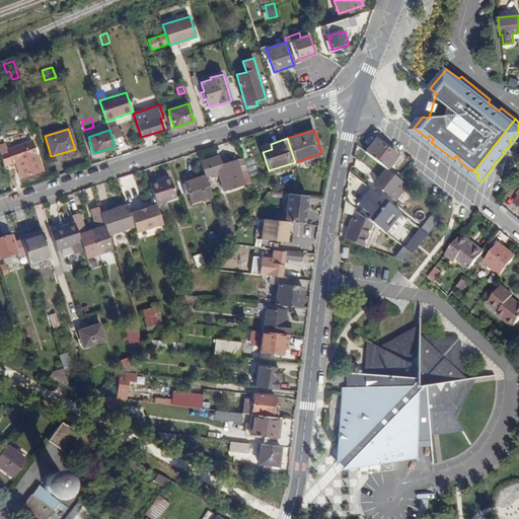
[(364,151),(385,168),(396,155),(375,138),(364,151)]
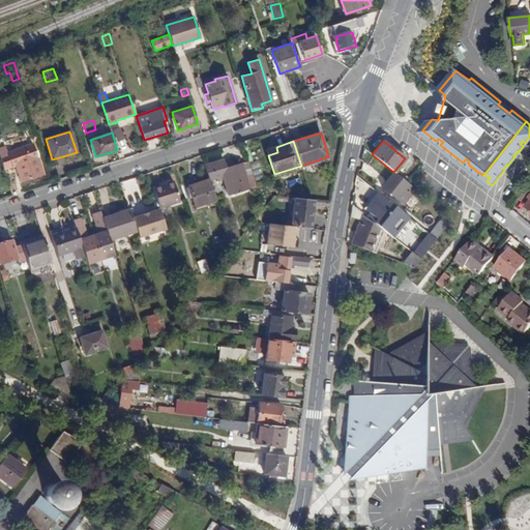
[(0,148),(0,156),(4,169),(16,166),(21,181),(42,174),(33,144),(7,152),(5,146),(0,148)]
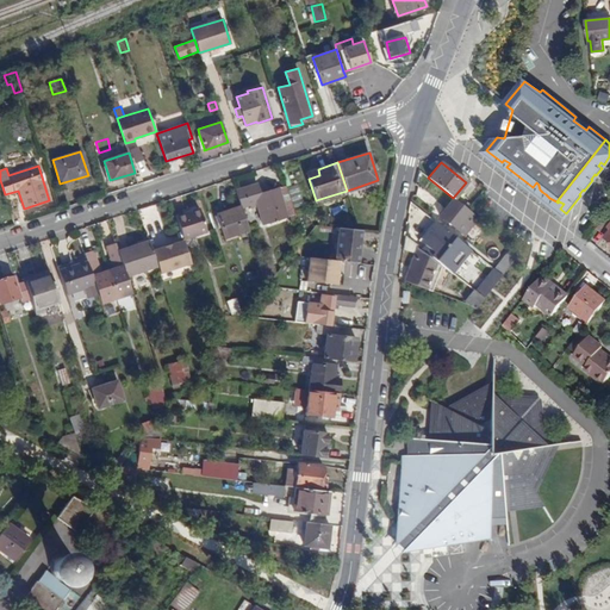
[(318,169),(307,173),(309,179),(319,175),(318,169)]
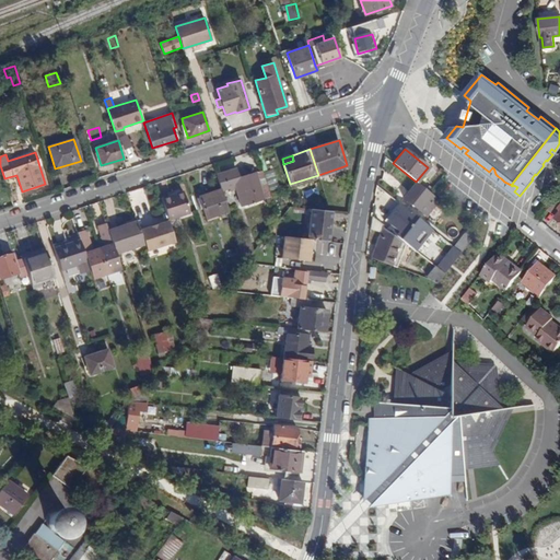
[(217,174),(221,189),(222,190),(230,188),(235,186),(236,189),(242,206),(271,197),(263,170),(238,177),(235,168),(217,174)]
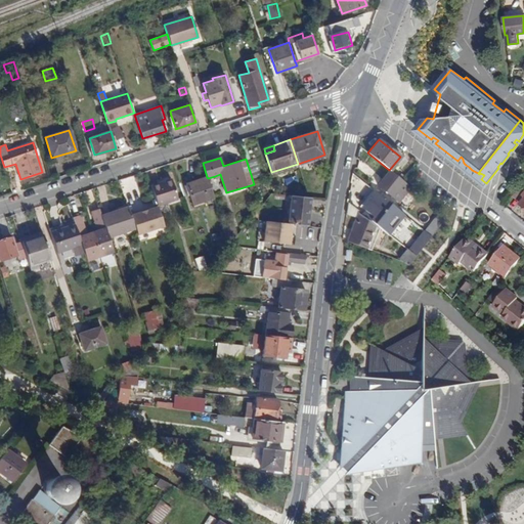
[(401,180),(397,177),(389,170),(377,185),(391,197),(398,204),(411,188),(403,181),(401,180)]
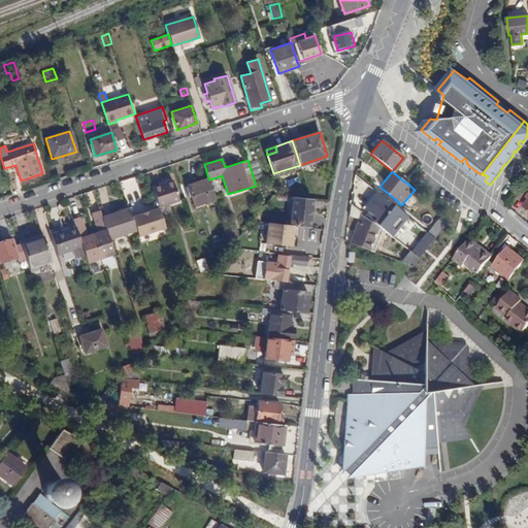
[(216,199),(209,179),(208,178),(188,186),(190,193),(188,194),(189,198),(191,197),(195,209),(206,205),(205,202),(216,199)]
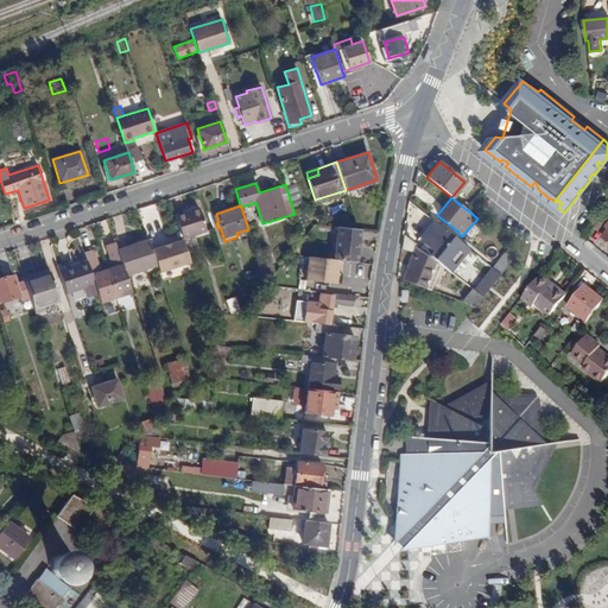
[(200,208),(175,215),(183,239),(207,232),(200,208)]
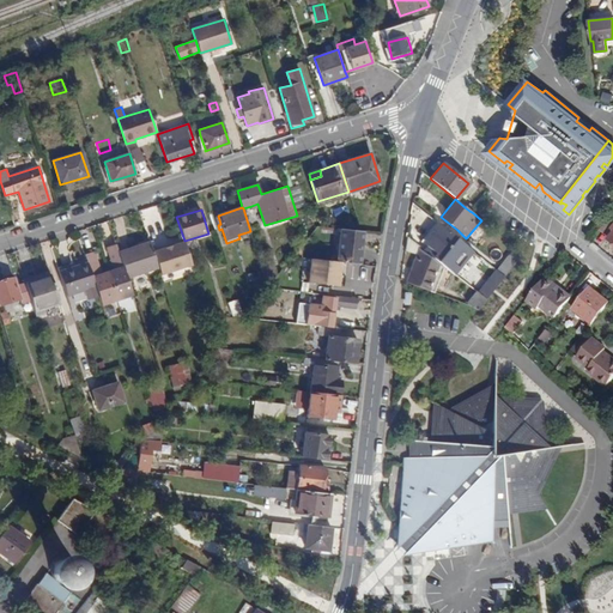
[(612,240),(612,214),(600,230),(612,240)]
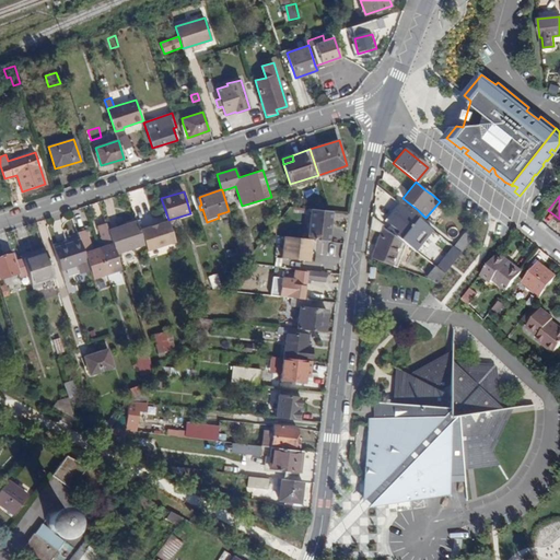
[(132,208),(137,221),(138,222),(154,217),(149,202),(132,208)]
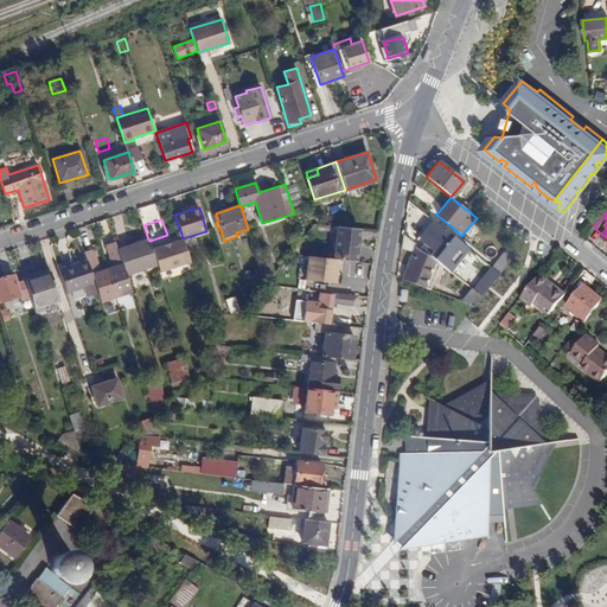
[(427,255),(435,261),(448,270),(466,248),(432,221),(417,240),(429,250),(427,255)]
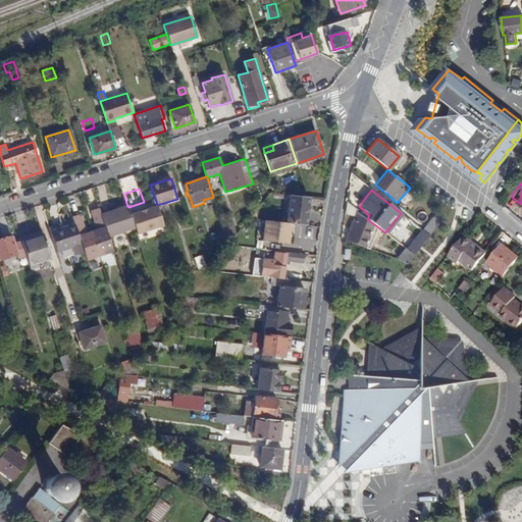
[(289,223),(307,225),(310,198),(308,197),(290,195),(286,222),(289,223)]
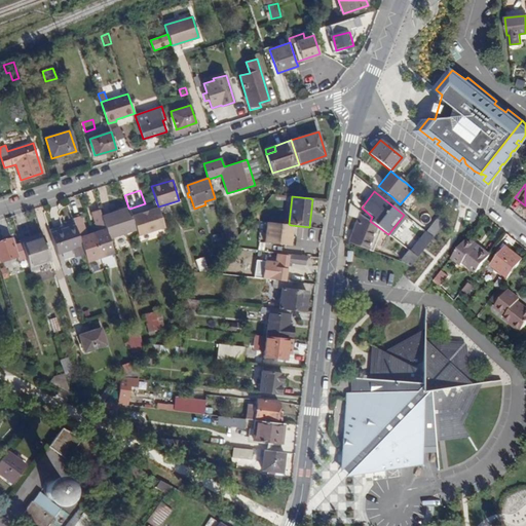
[(377,226),(370,221),(348,203),(347,216),(357,219),(347,243),(368,251),(377,226)]
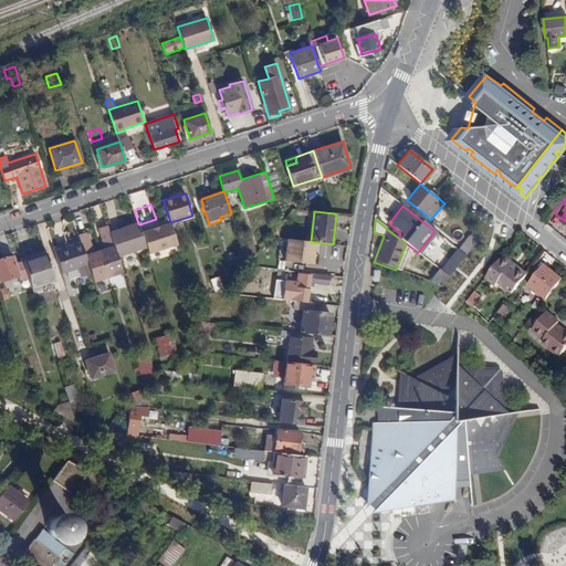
[(140,231),(139,224),(138,223),(109,233),(117,255),(146,247),(140,231)]
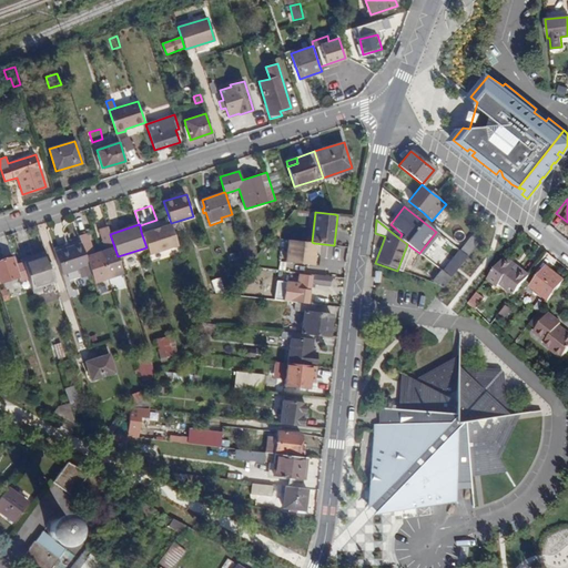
[(146,247),(149,254),(178,245),(171,224),(151,231),(151,229),(141,232),(146,247)]
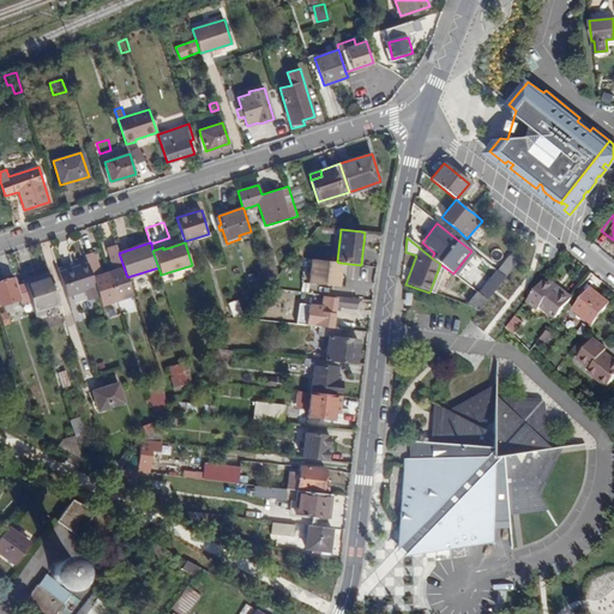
[(133,295),(127,277),(119,253),(116,244),(107,247),(114,270),(102,275),(94,252),(85,254),(86,259),(88,263),(98,296),(102,306),(133,295)]
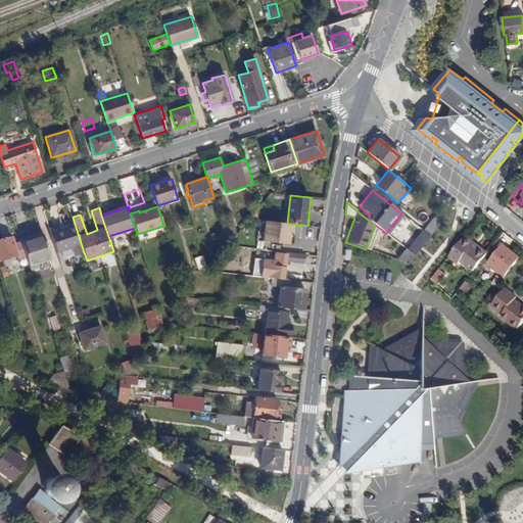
[(424,231),(430,236),(445,216),(439,211),(424,231)]
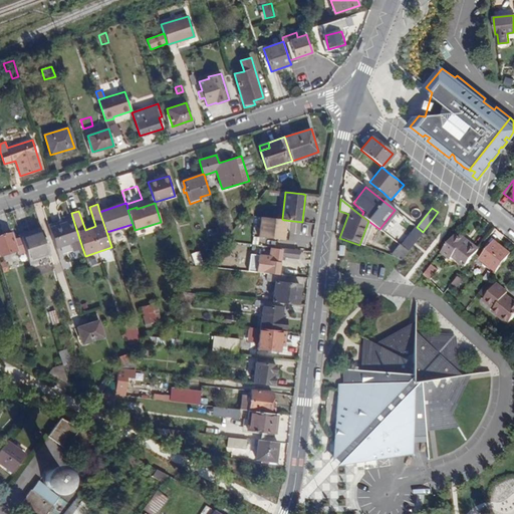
[(73,220),(72,217),(48,225),(49,228),(73,220)]
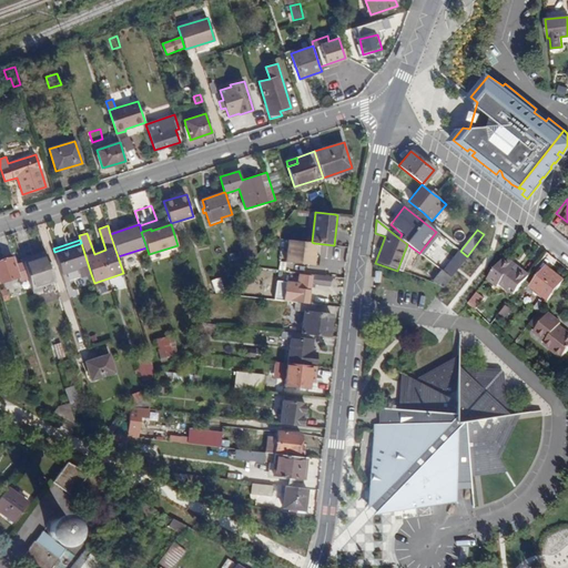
[(64,283),(91,274),(81,243),(54,252),(64,283)]
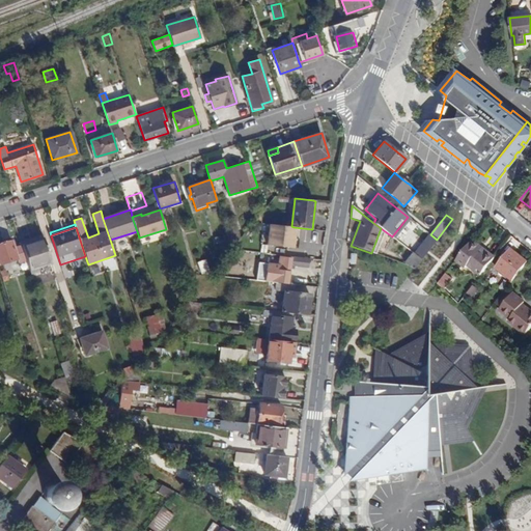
[(317,229),(312,229),(294,227),(291,244),(285,243),(284,251),(314,255),(315,249),(316,244),(317,229)]
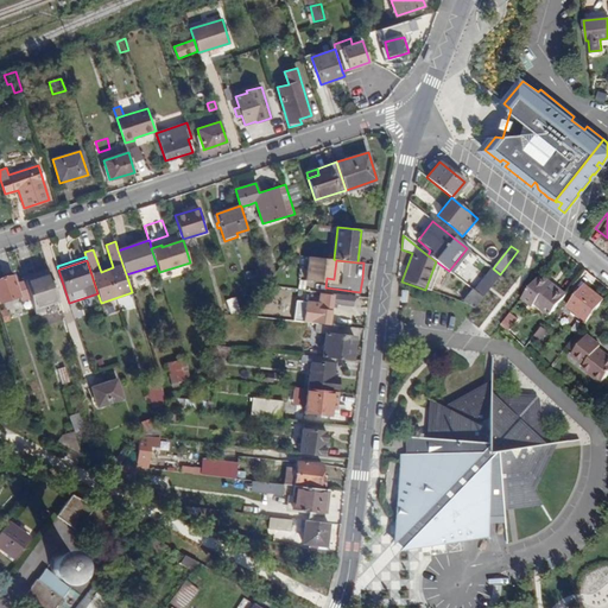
[(260,266),(261,272),(266,285),(274,273),(271,263),(260,266)]
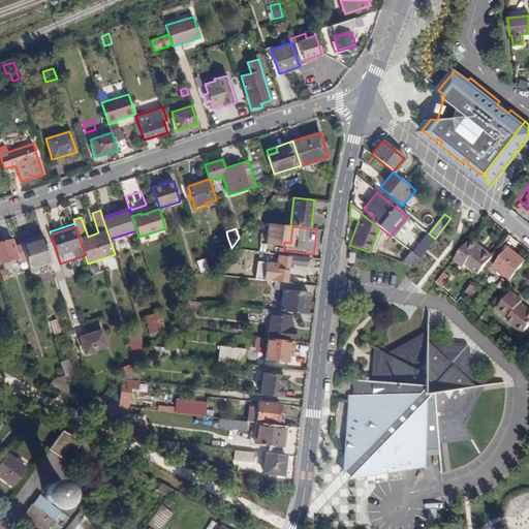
[(414,255),(419,258),(435,239),(429,234),(428,232),(419,243),(423,245),(414,255)]
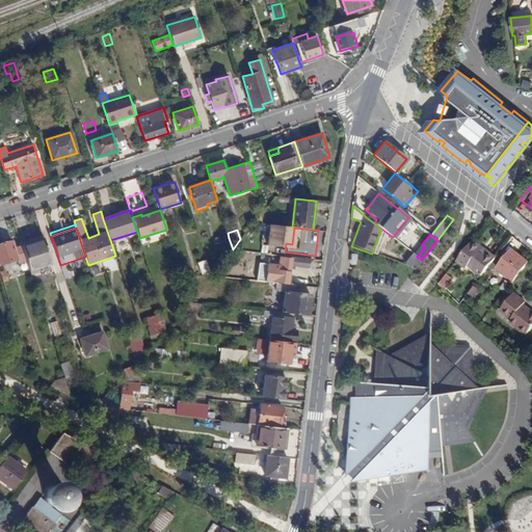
[(21,245),(26,260),(30,271),(52,264),(44,238),(21,245)]
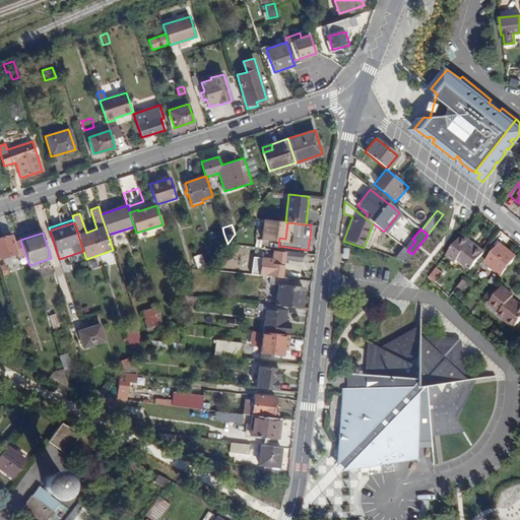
[(222,245),(228,244),(223,233),(219,234),(222,245)]
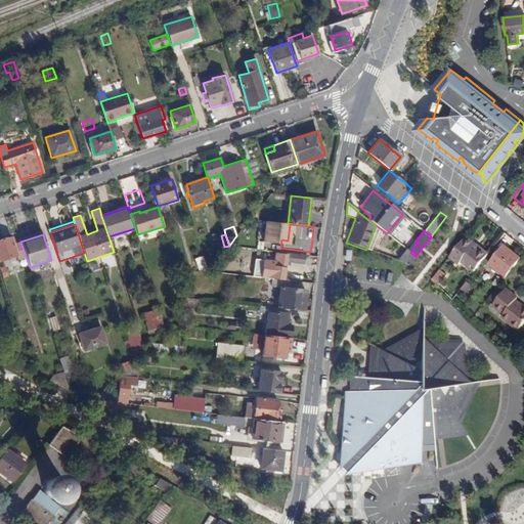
[(480,250),(482,248),(467,235),(465,238),(480,250)]
